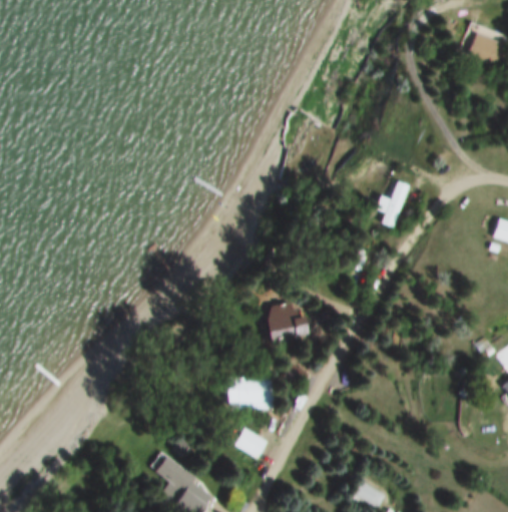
[(473,32),(505,45),(497,66),(464,54),(473,32)]
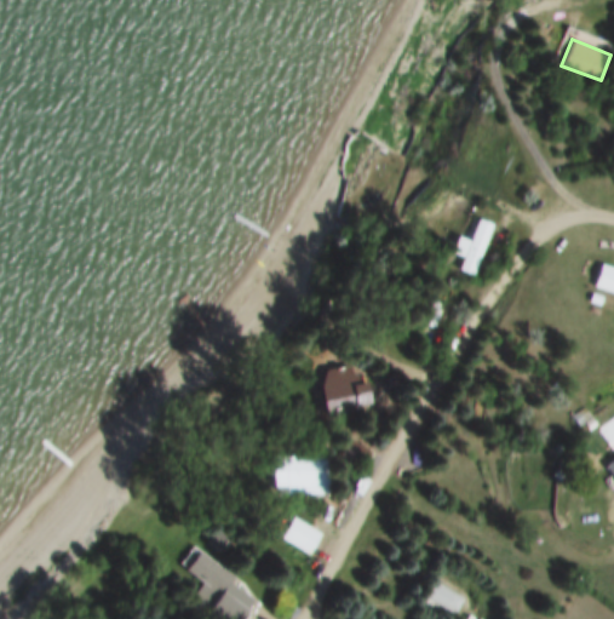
[(472,240),(481,219),(495,225),(476,276),(460,270),(465,258),(453,254),(460,235),(472,240)]
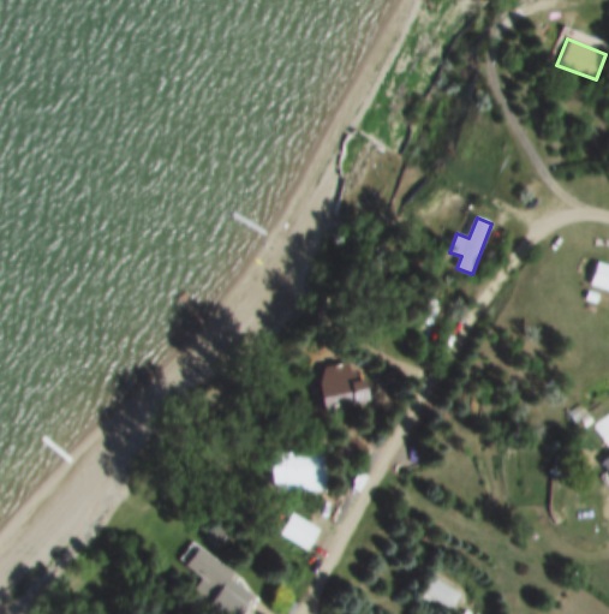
[(602,262),(608,263),(608,288),(595,285),(602,262)]
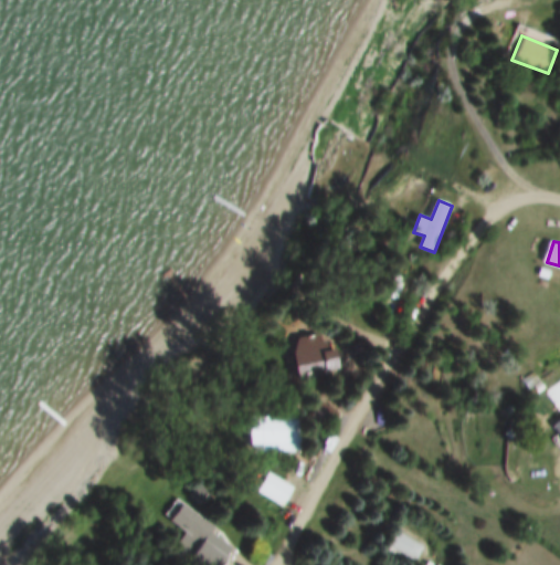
[(335,368),(336,372),(299,380),(292,353),(297,337),(315,333),(328,343),(329,351),(336,349),(340,366),(335,368)]
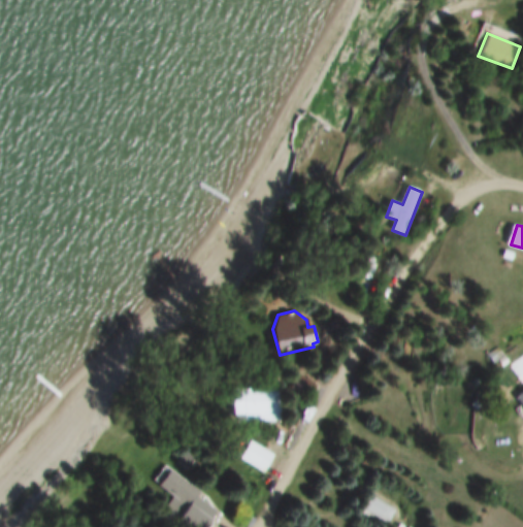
[(494,356),(505,349),(513,359),(501,367),(494,356)]
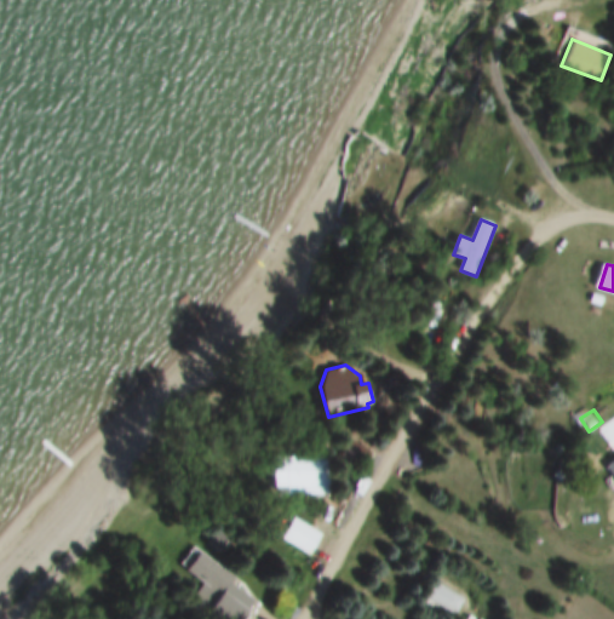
[(273,457),(325,450),(331,493),(277,500),(273,457)]
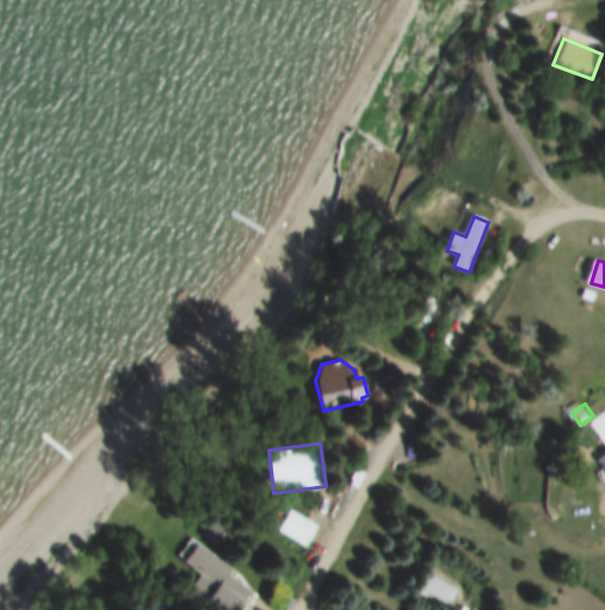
[(290,509),(319,525),(307,547),(278,530),(290,509)]
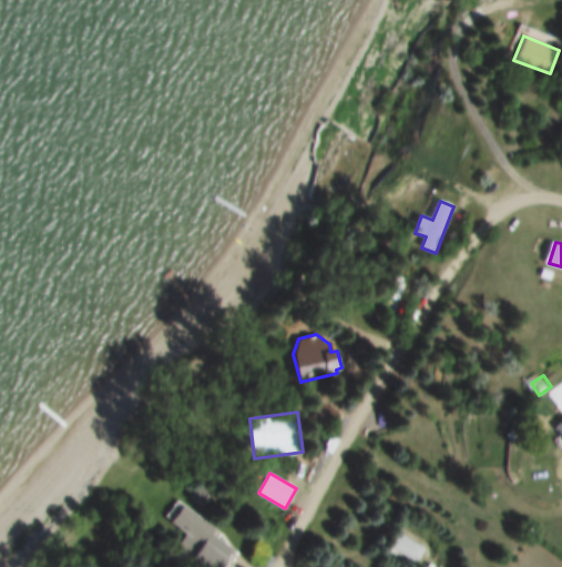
[(201,483),(214,492),(204,506),(192,498),(201,483)]
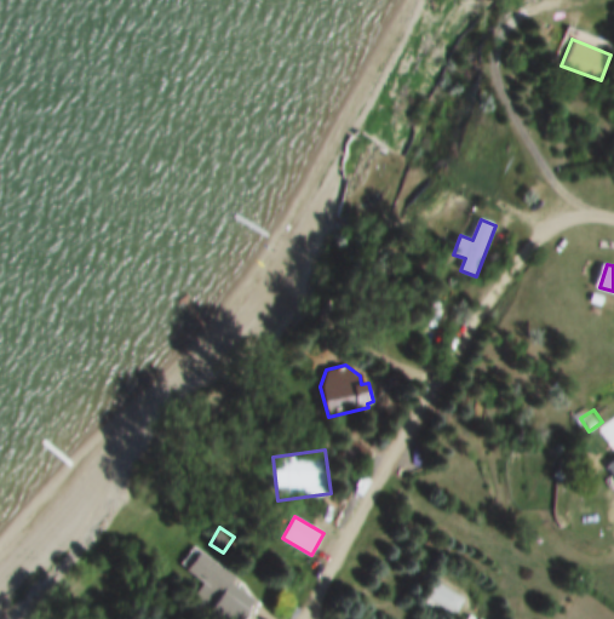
[(202,552),(239,575),(234,584),(258,599),(245,618),(228,618),(216,611),(221,605),(200,591),(208,580),(191,569),(202,552)]
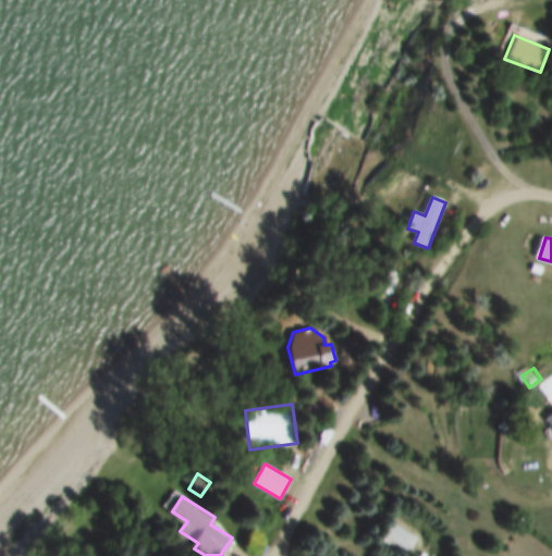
[(392,521),(419,539),(407,555),(402,555),(379,541),(392,521)]
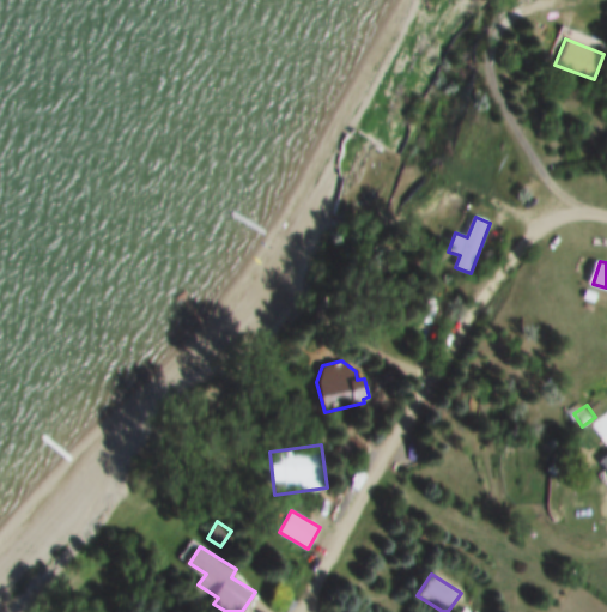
[(310,600),(329,605),(334,588),(315,582),(310,600)]
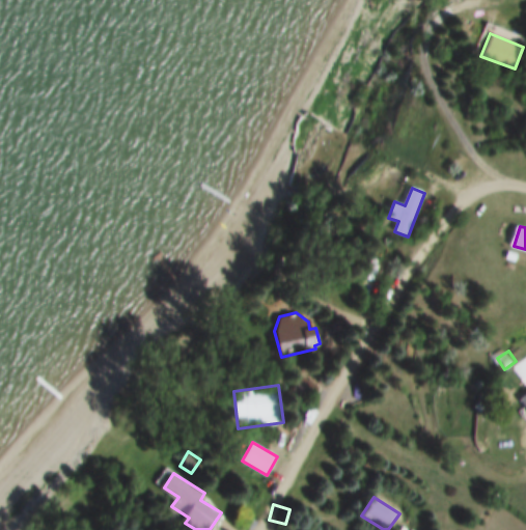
All buildings are outlined.
